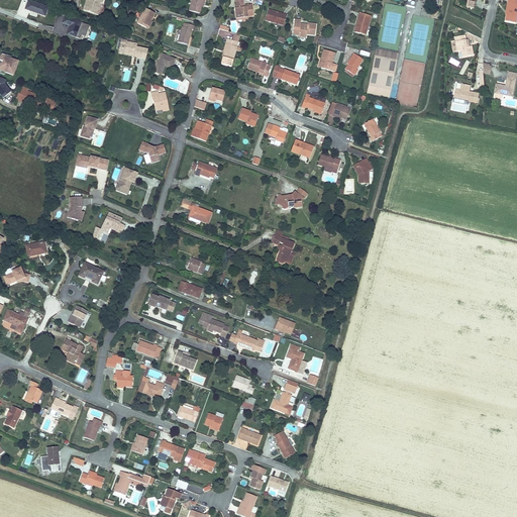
[(24,11),(45,17),(48,7),(24,0),(22,0),(20,6),(25,8),(24,11)]
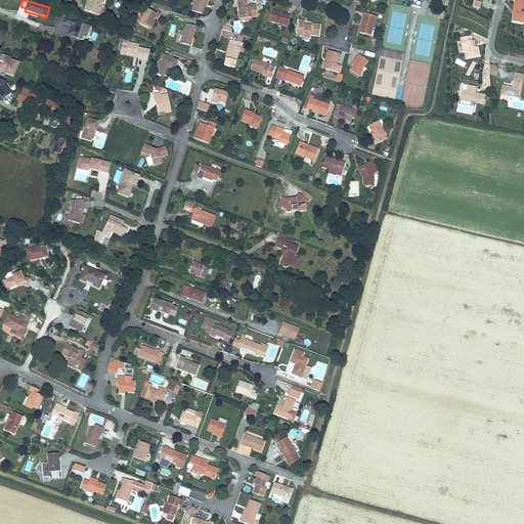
[(87,3),(84,10),(95,14),(97,7),(99,8),(101,3),(103,4),(103,0),(89,0),(88,4),(87,3)]
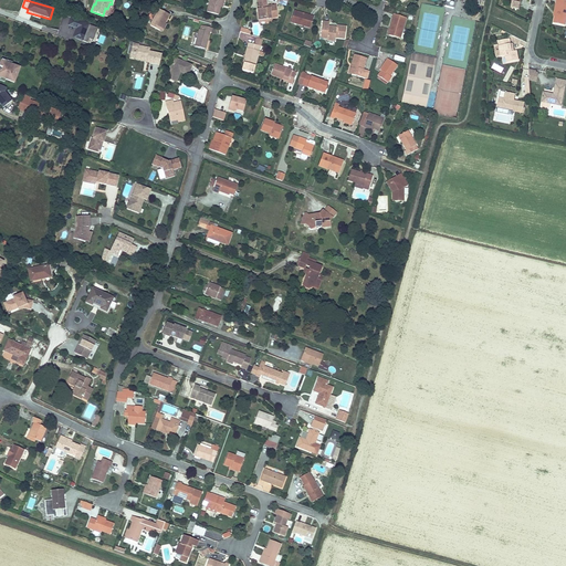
[(220,7),(222,1),(224,1),(223,0),(210,0),(207,12),(219,14),(220,7)]
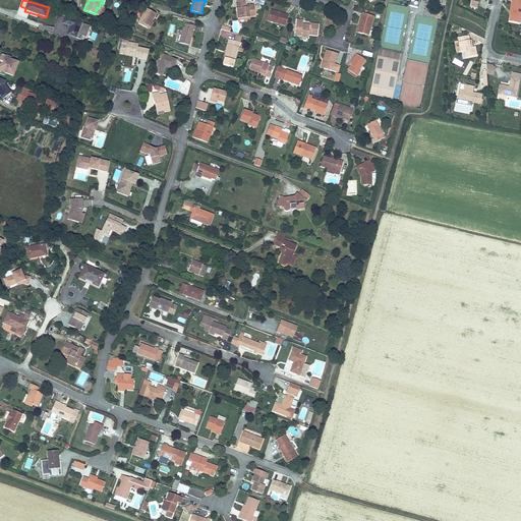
[(237,8),(238,18),(249,17),(250,17),(250,16),(255,15),(254,5),(245,6),(244,0),(237,0),(238,8),(237,8)]
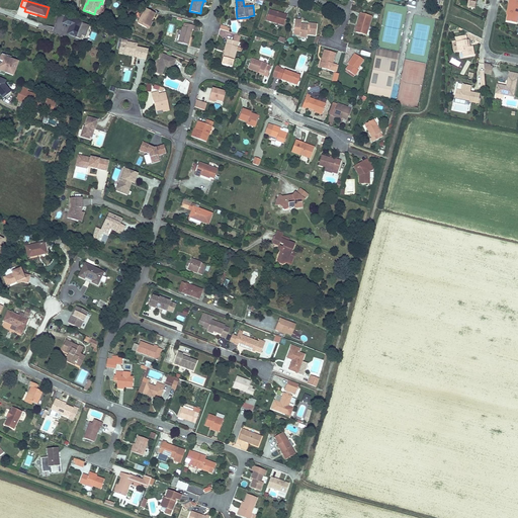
[(408,0),(408,2),(407,6),(415,8),(417,1),(411,0),(408,0)]
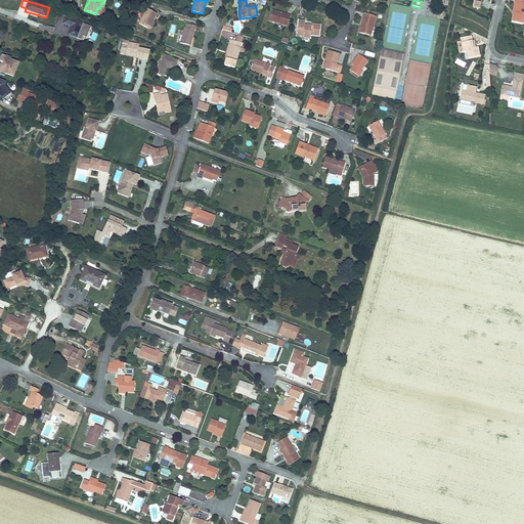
[(521,4),(521,0),(515,0),(513,14),(514,15),(516,3),(521,4)]
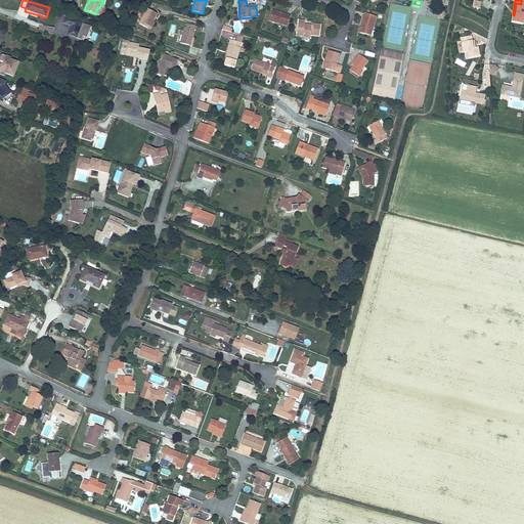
[(523,0),(521,0),(521,4),(516,3),(514,15),(513,22),(523,24),(523,19),(523,0)]
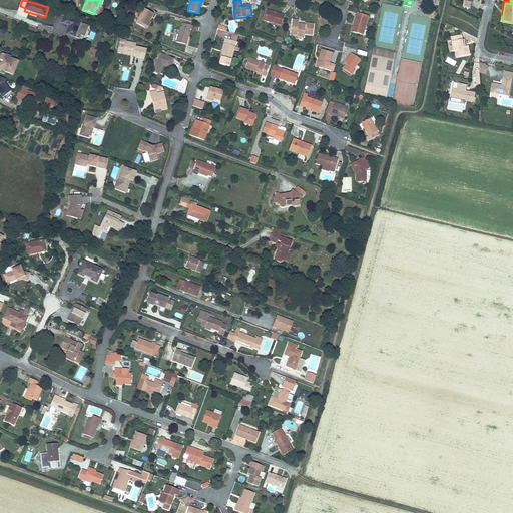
[(149,21),(153,14),(144,8),(136,23),(146,29),(150,22),(149,21)]
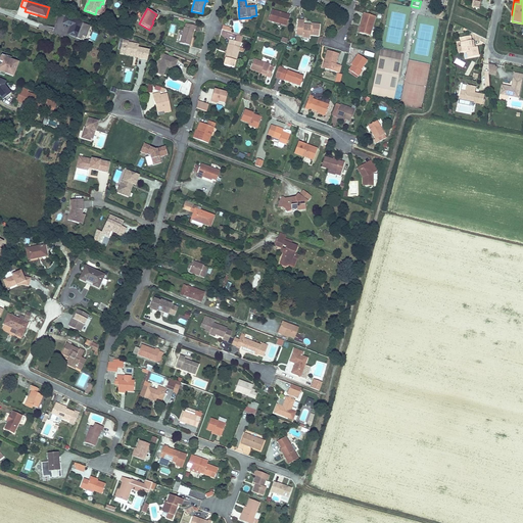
[(286,26),(290,15),(272,10),(269,20),(286,26)]
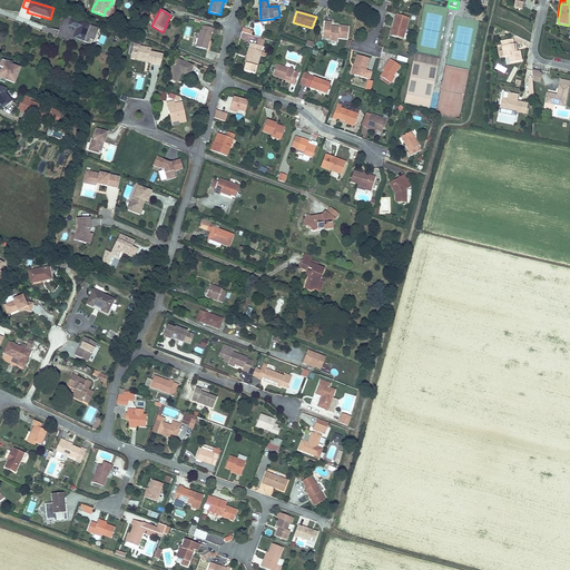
[(394,28),(392,36),(403,39),(409,18),(396,15),(393,27),(394,28)]
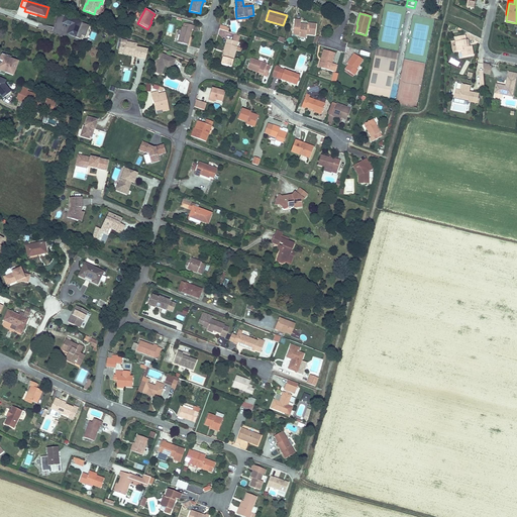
[(65,17),(62,24),(70,26),(67,35),(84,41),(89,26),(65,17)]
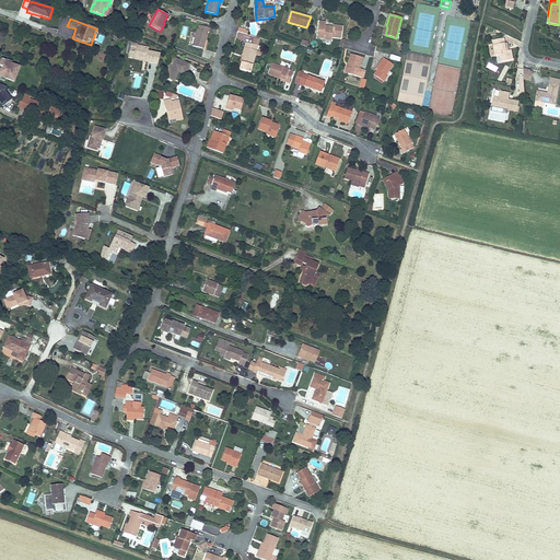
[(319,21),(317,37),(324,38),(324,39),(331,41),(331,37),(341,38),(342,26),(334,25),(334,27),(326,26),(326,22),(319,21)]
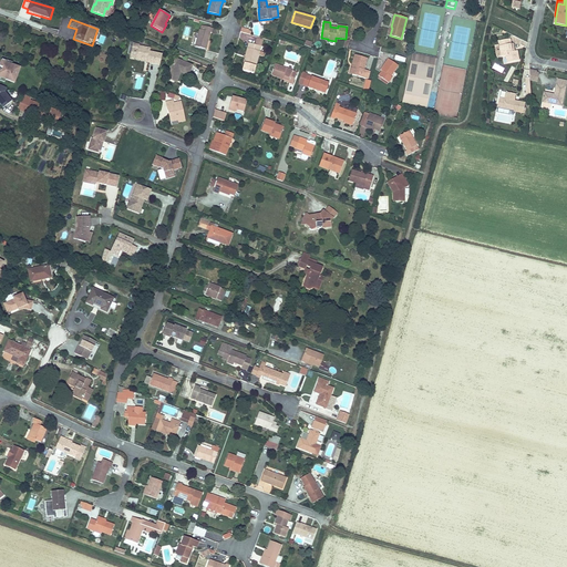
[(198,33),(195,47),(200,48),(206,49),(210,32),(212,33),(213,29),(202,26),(200,30),(199,29),(198,33)]
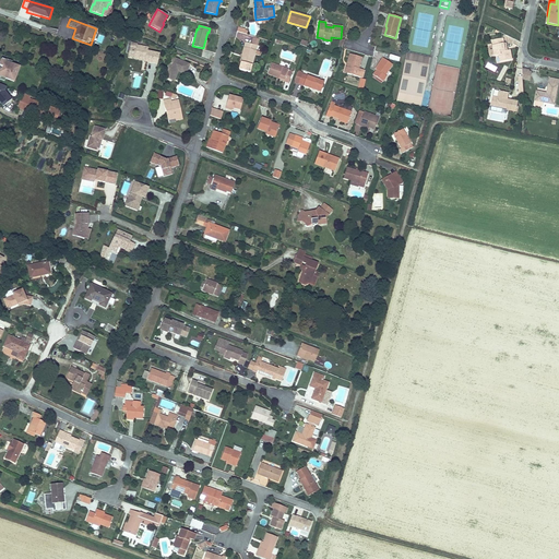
[(256,50),(259,39),(253,37),(251,44),(246,43),(241,57),(242,58),(241,61),(252,64),(256,54),(254,54),(254,50),(256,51),(256,50)]
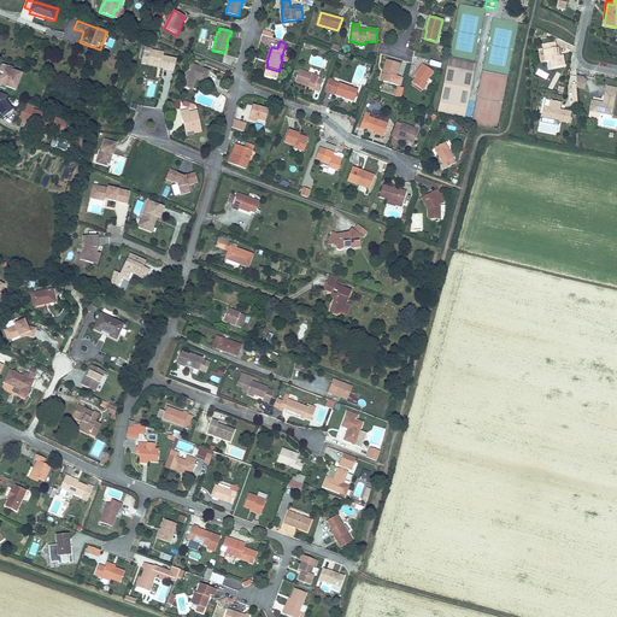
[(558,57),(557,48),(556,42),(544,45),(547,62),(551,62),(552,69),(565,66),(563,56),(560,56),(558,57)]
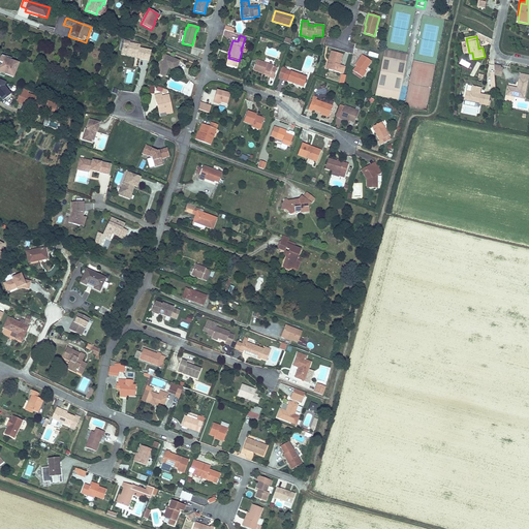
[(128,45),(127,54),(137,56),(136,58),(149,61),(151,51),(139,49),(141,45),(129,42),(129,41),(124,40),(123,44),(128,45)]
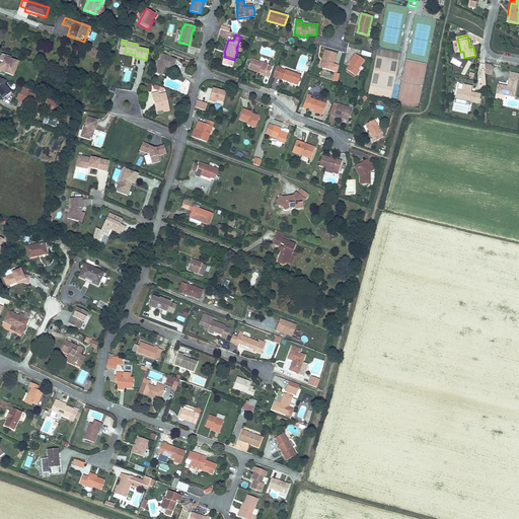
[(377,49),(368,94),(390,98),(399,54),(377,49)]
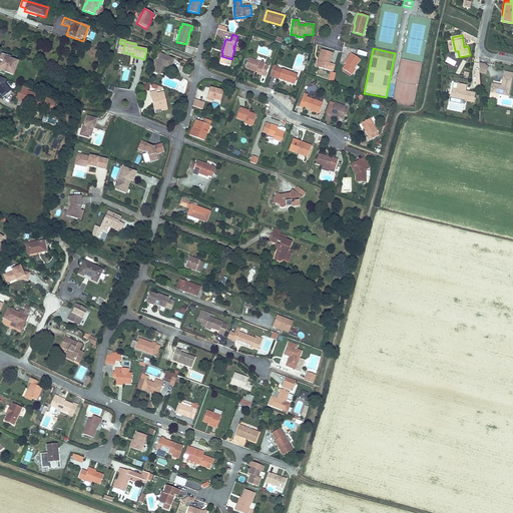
[(321,58),(319,67),(333,71),(335,64),(329,63),(332,52),(322,49),(319,58),(321,58)]
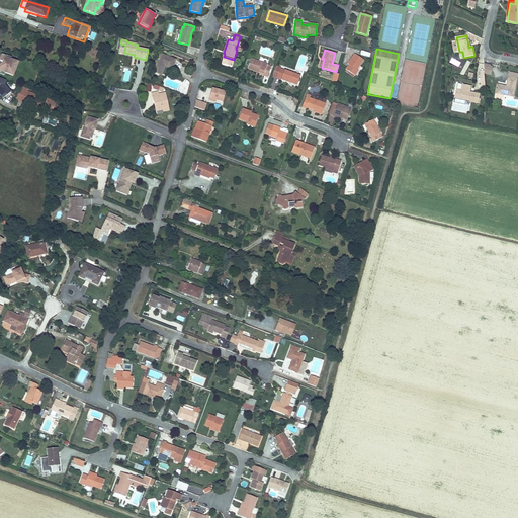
[(152,72),(158,74),(160,70),(161,70),(164,63),(173,67),(176,60),(160,53),(152,72)]
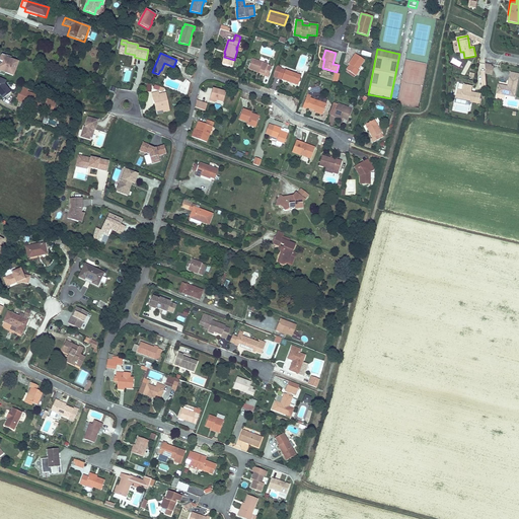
[(350,65),(347,70),(356,76),(359,71),(358,70),(365,60),(356,54),(349,64),(350,65)]
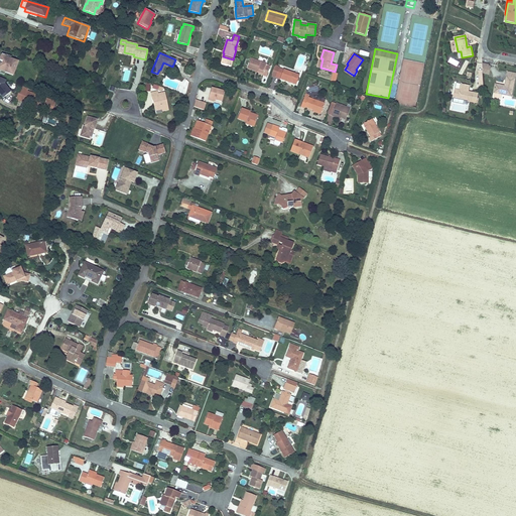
[(5,73),(13,75),(15,71),(14,71),(15,67),(16,67),(18,61),(10,58),(5,57),(6,55),(2,54),(0,57),(0,59),(3,61),(1,66),(0,65),(0,73),(4,75),(5,73)]
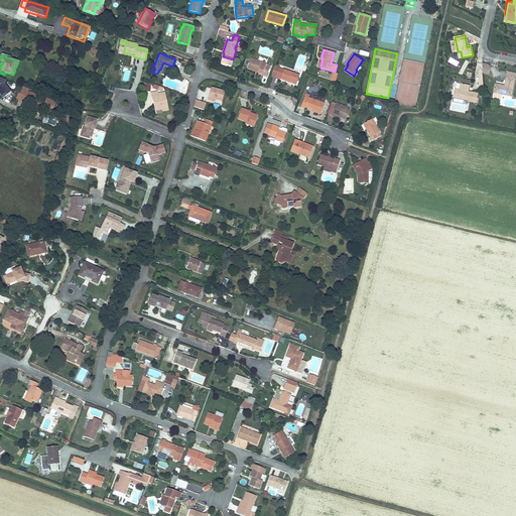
[(450,57),(447,61),(457,67),(460,61),(450,57)]
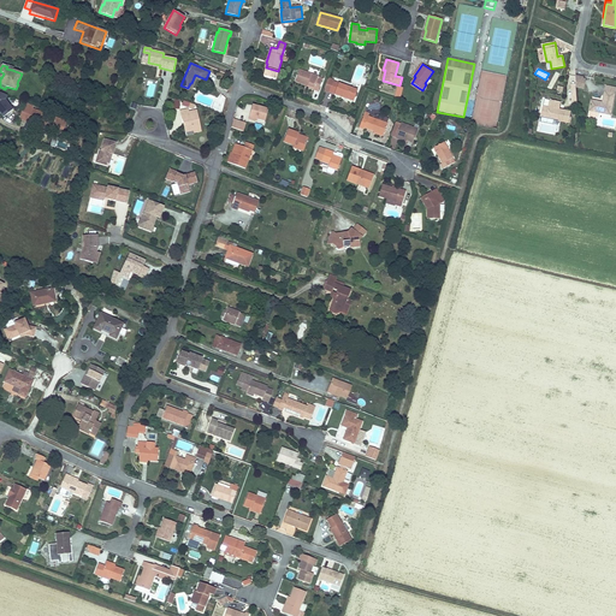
[(295,82),(304,84),(314,88),(313,90),(318,92),(323,80),(318,77),(300,70),(295,82)]
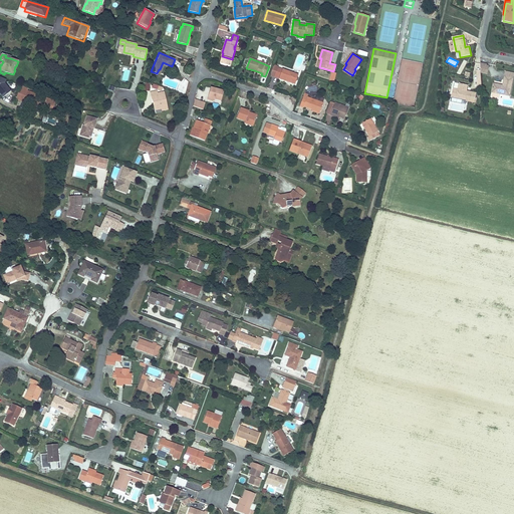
[(460,75),(467,61),(464,59),(457,73),(460,75)]
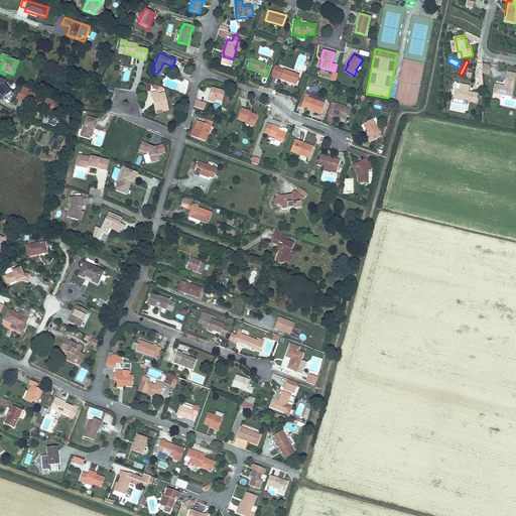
[(157,74),(160,75),(164,66),(171,69),(172,67),(163,62),(160,70),(159,70),(157,74)]
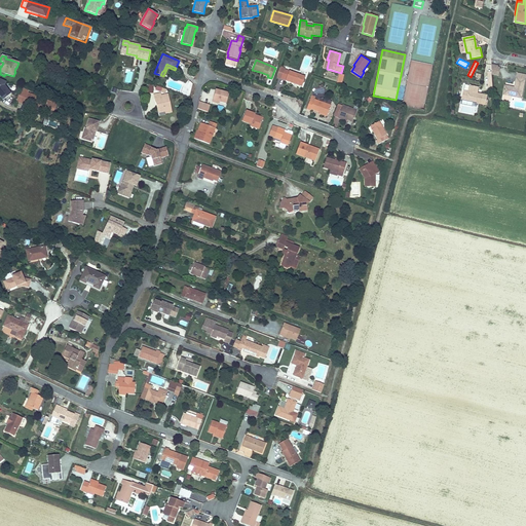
[(280,79),(294,83),(294,82),(296,83),(296,84),(302,86),(305,77),(289,71),(285,70),(280,79)]
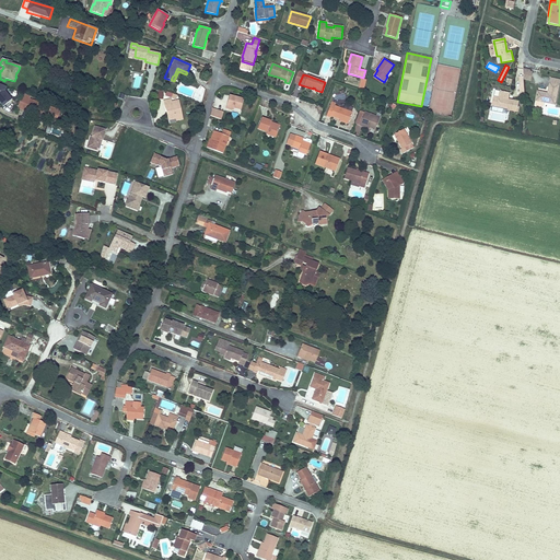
[(556,105),(559,85),(550,83),(548,93),(538,91),(536,101),(535,106),(543,107),(544,103),(556,105)]
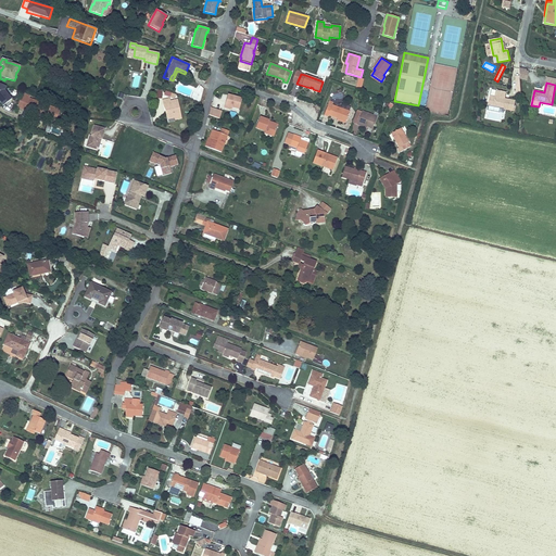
[(505,99),(503,99),(503,97),(505,97),(506,92),(496,90),(495,97),(490,96),(489,105),(505,109),(504,110),(514,111),(516,101),(505,99)]
